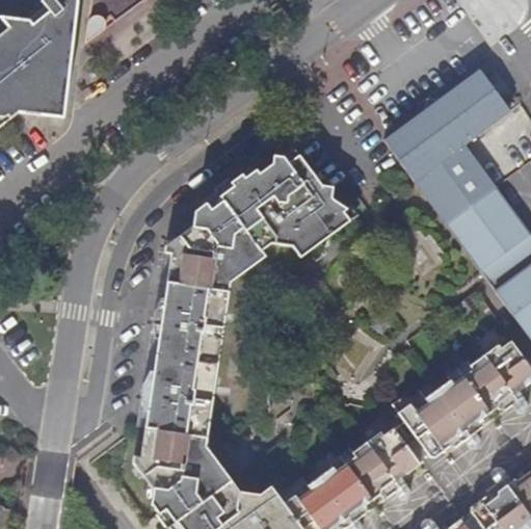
[(68,80),(73,37),(71,36),(50,9),(61,0),(77,0),(0,0),(0,93),(8,95),(33,75),(49,78),(68,80)]
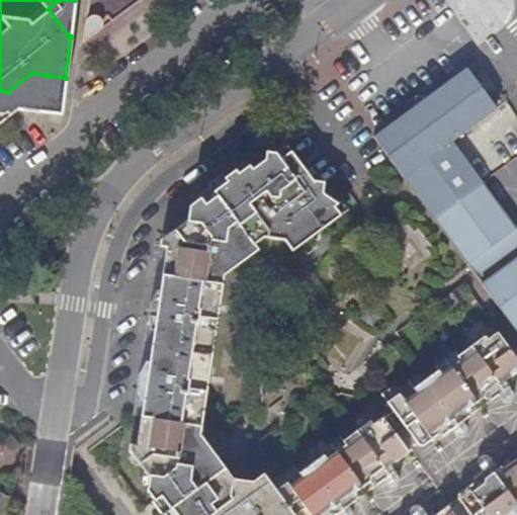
[(90,0),(84,41),(103,27),(102,18),(108,14),(112,20),(139,1),(140,0),(90,0)]
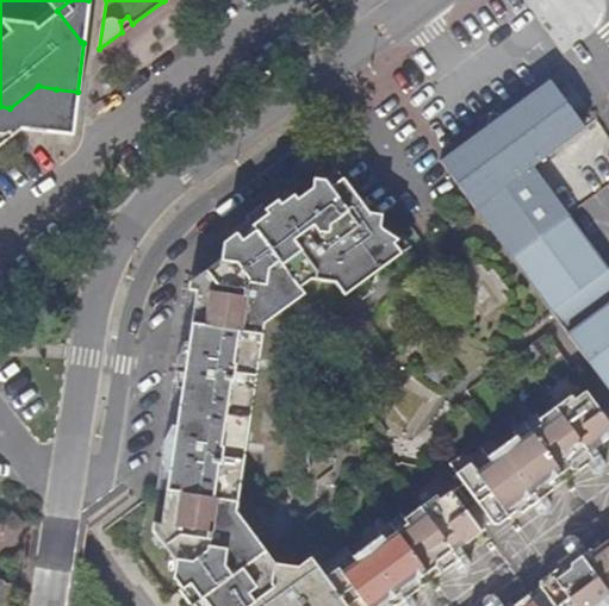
[(550,77),(441,157),(511,254),(570,211),(533,162),(584,124),(550,77)]
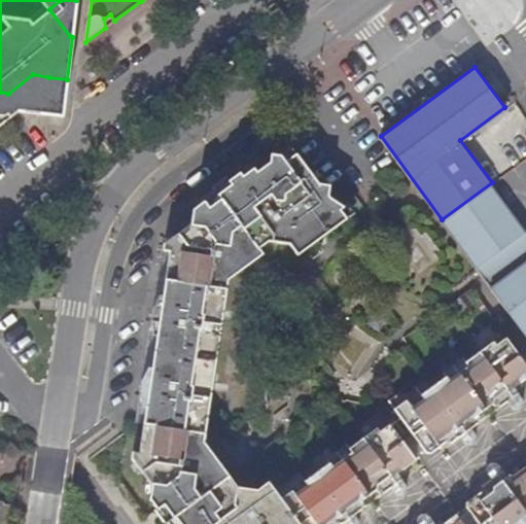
[(320,182),(291,146),(280,154),(273,153),(271,162),(256,172),(252,168),(243,174),(241,171),(230,179),(225,177),(214,185),(217,190),(213,194),(193,208),(189,223),(164,242),(163,247),(170,248),(164,292),(160,291),(154,304),(151,319),(153,333),(158,334),(152,364),(148,364),(143,377),(142,389),(144,404),(147,405),(139,462),(152,482),(150,495),(168,518),(172,516),(178,523),(321,523),(335,515),(337,517),(340,515),(343,519),(354,511),(349,503),(356,498),(359,500),(378,487),(377,483),(385,478),(390,485),(400,477),(397,472),(416,459),(389,423),(381,430),(378,427),(348,447),(352,450),(343,457),(334,464),(330,461),(316,472),(318,476),(309,482),(307,479),(293,488),(296,491),(283,500),(268,480),(256,489),(236,484),(229,474),(205,441),(228,277),(256,257),(263,253),(258,248),(270,239),(290,242),(297,252),(350,213),(345,206),(327,190),(329,184),(320,182)]
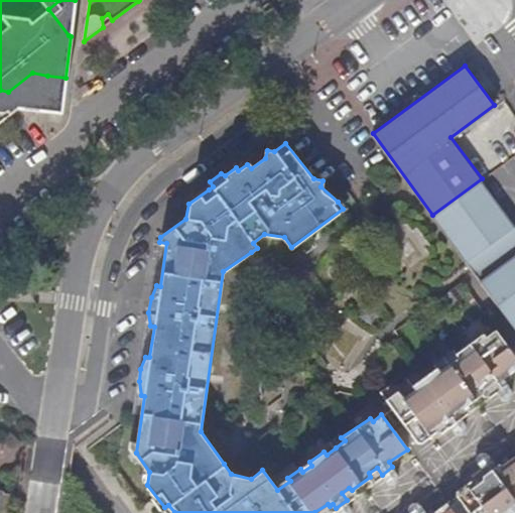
[(514,225),(482,178),(432,215),(482,280),(514,326),(514,225)]
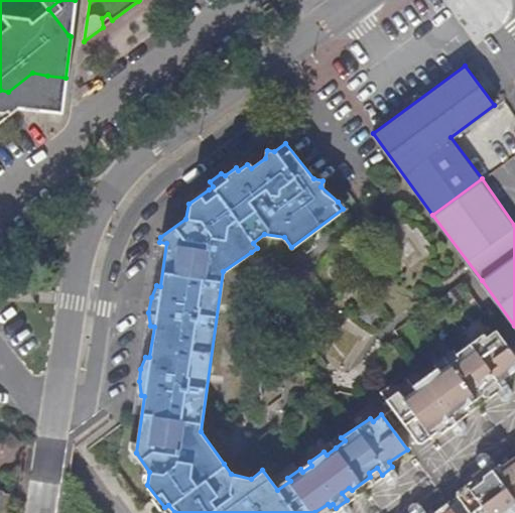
[(397,391),(387,399),(417,439),(421,440),(427,435),(426,433),(429,431),(428,430),(441,420),(442,422),(447,419),(451,423),(461,416),(456,410),(465,404),(469,403),(482,394),(485,388),(492,383),(497,390),(508,382),(504,377),(514,368),(514,353),(497,328),(486,336),(483,333),(471,343),(456,353),(458,357),(448,363),(439,370),(436,367),(422,377),(412,384),(414,387),(402,397),(397,391)]
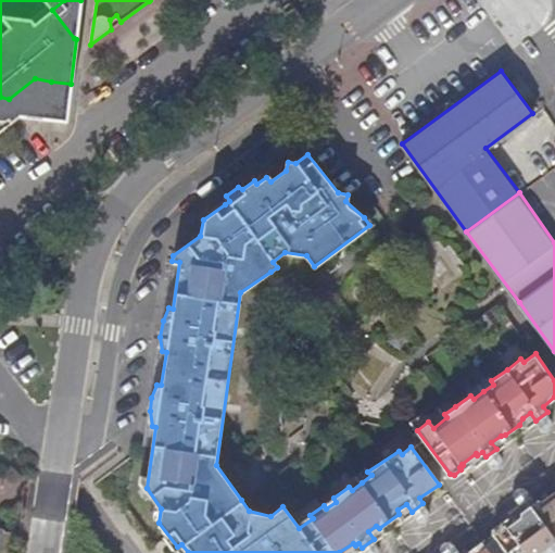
[(493,531),(508,552),(545,552),(547,552),(549,552),(551,552),(554,550),(554,490),(542,500),(539,499),(535,501),(531,497),(521,503),(525,508),(520,512),(521,515),(509,525),(507,522),(504,524),(502,522),(494,527),(493,531)]
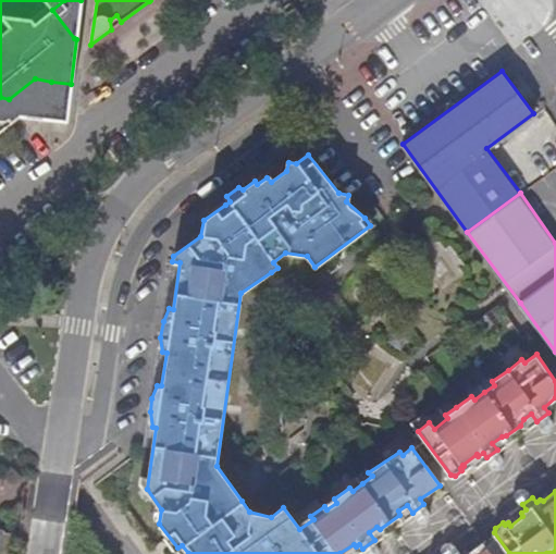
[(493,553),(483,541),(465,553),(461,553),(459,551),(453,553),(493,553)]
